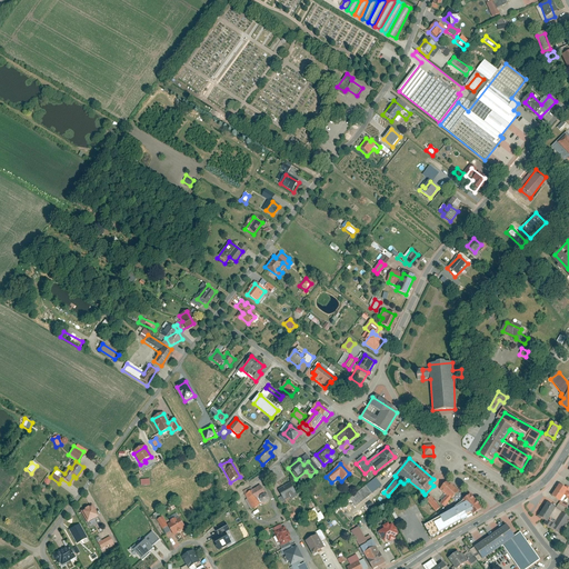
[(356,507),(381,486),(376,480),(350,500),(356,507)]
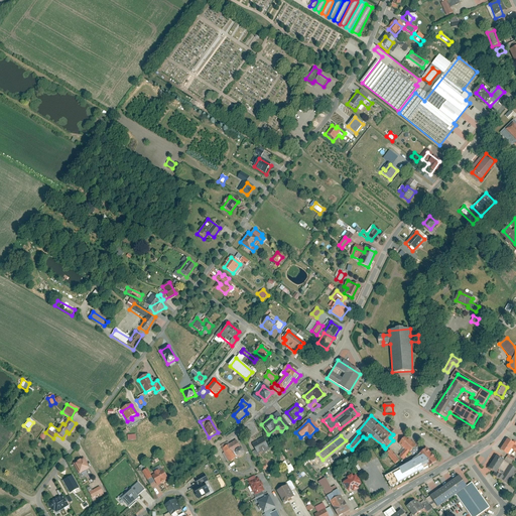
[(510,437),(503,447),(509,453),(512,448),(515,450),(515,444),(514,443),(515,441),(510,437)]
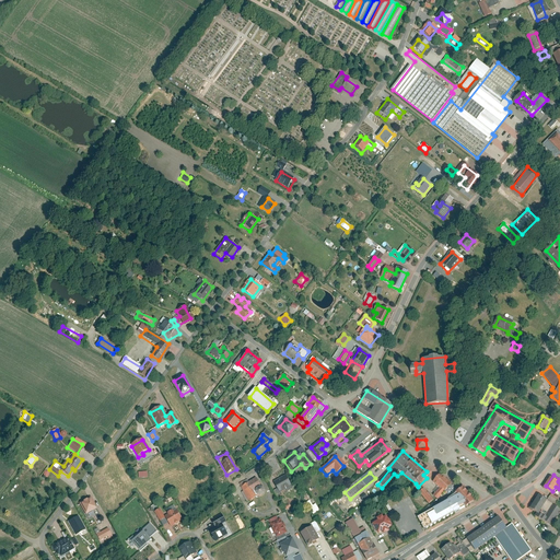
[(432,496),(436,499),(447,482),(438,476),(432,483),(438,487),(432,496)]
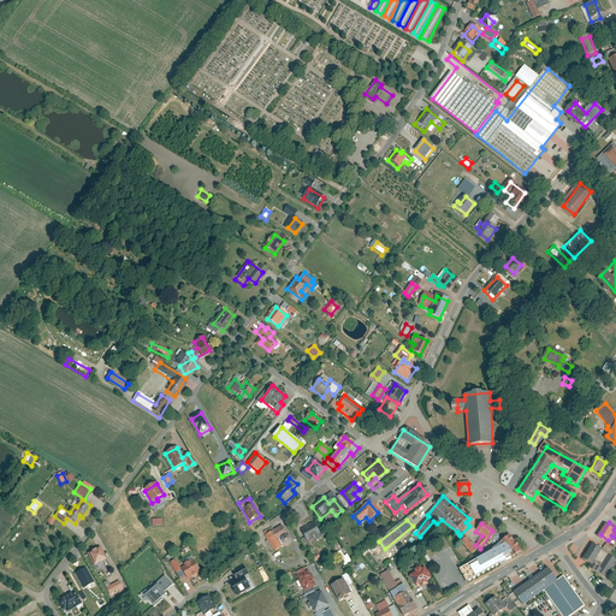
[(300,532),(304,543),(318,535),(313,525),(300,532)]
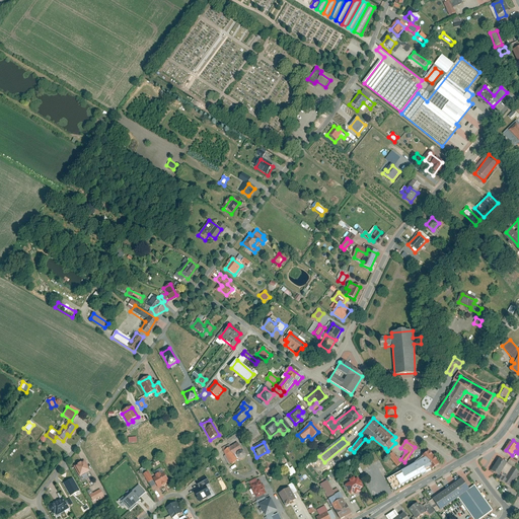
[(223,450),(230,464),(242,458),(236,444),(223,450)]
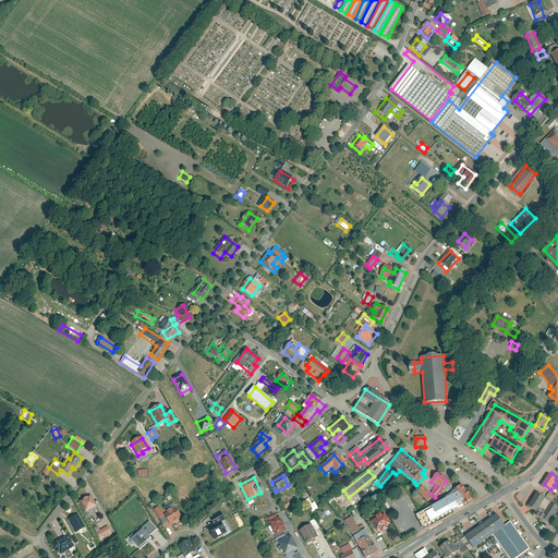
[(427,511),(433,521),(470,500),(460,484),(451,490),(450,494),(427,511)]
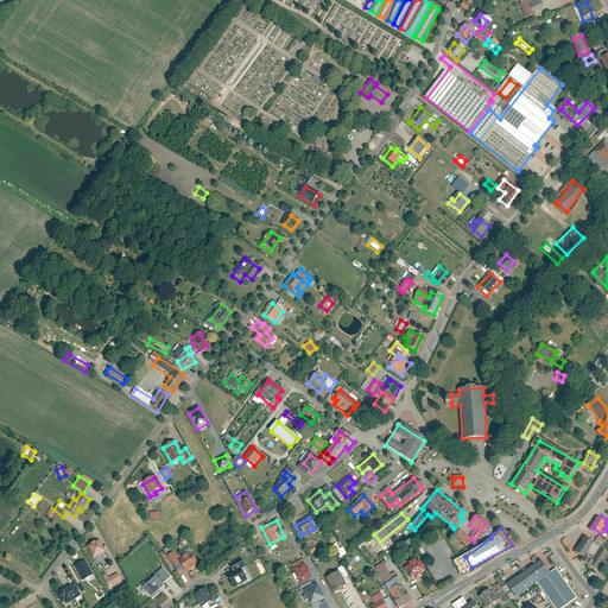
[(470,544),(460,531),(455,536),(466,548),(470,544)]
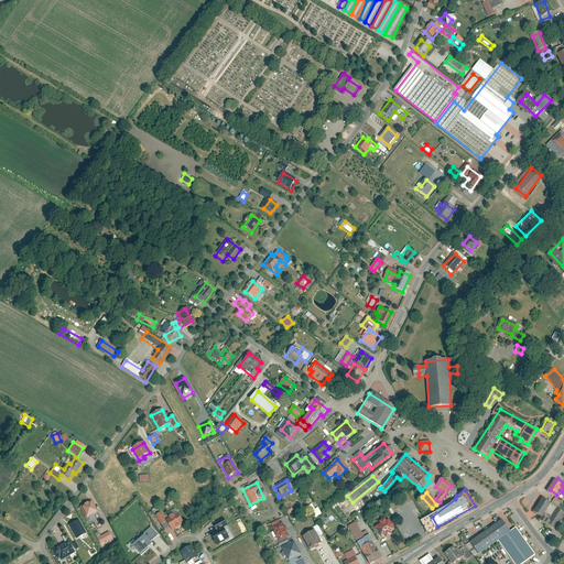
[(563,512),(563,509),(545,498),(538,510),(539,511),(543,513),(541,517),(556,525),(563,512)]
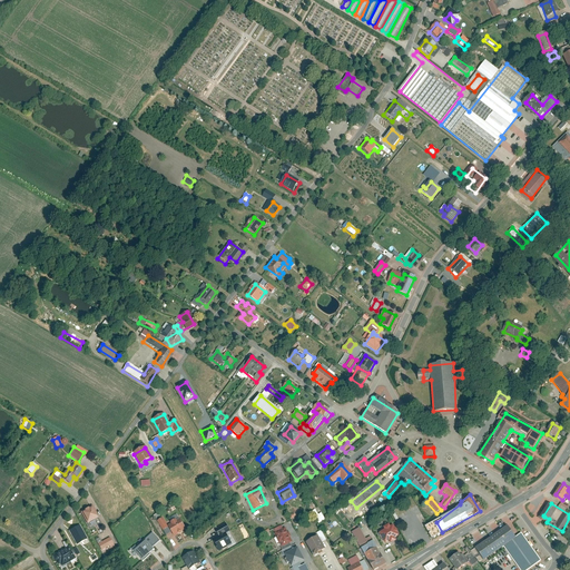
[(90,508),(79,512),(85,523),(96,518),(90,508)]
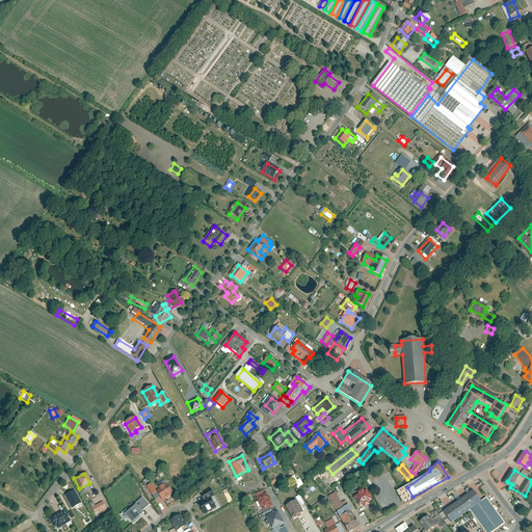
[(293,476),(290,478),(297,489),(303,485),(299,479),(296,481),(293,476)]
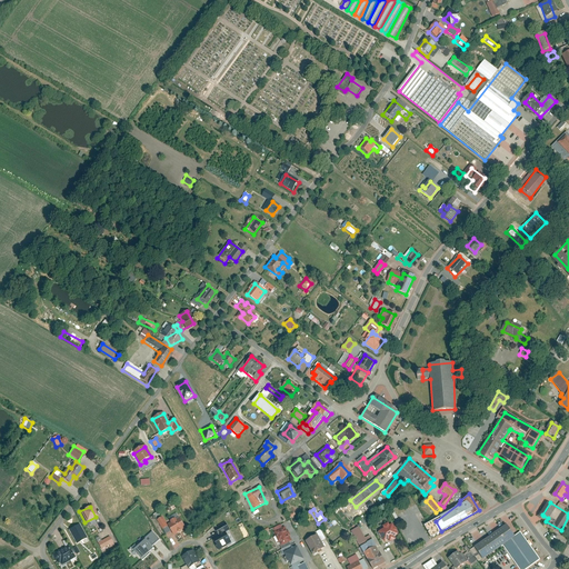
[(166,516),(158,520),(162,528),(165,527),(167,530),(171,528),(175,533),(183,528),(178,519),(170,523),(166,516)]
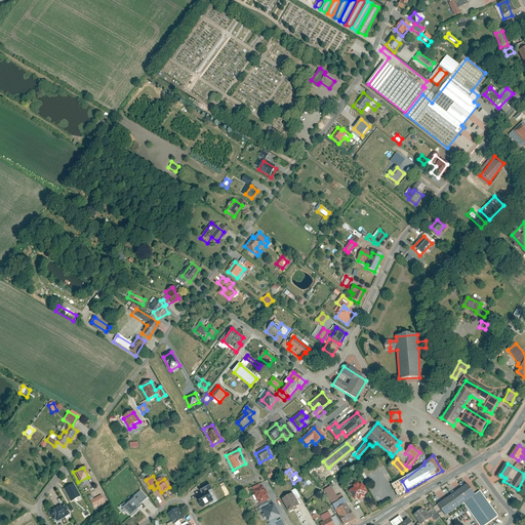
[(200,492),(195,495),(201,507),(211,501),(207,493),(212,490),(207,482),(197,487),(200,492)]
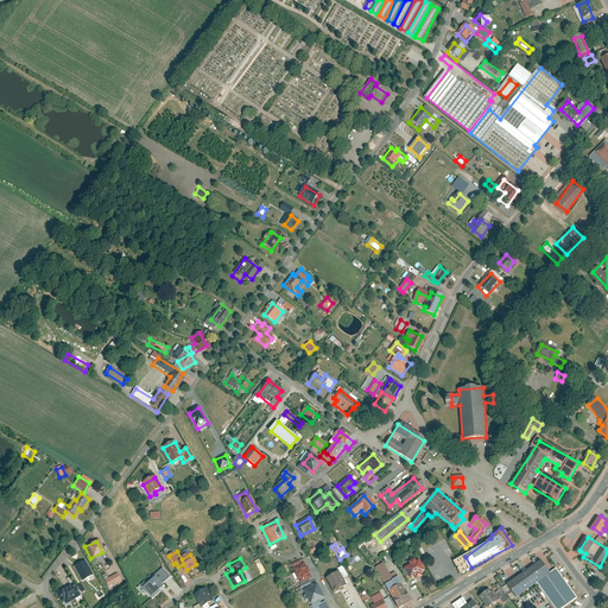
[(407,564),(409,565),(403,569),(410,583),(413,581),(416,583),(424,578),(423,576),(426,574),(419,561),(415,563),(413,561),(407,564)]
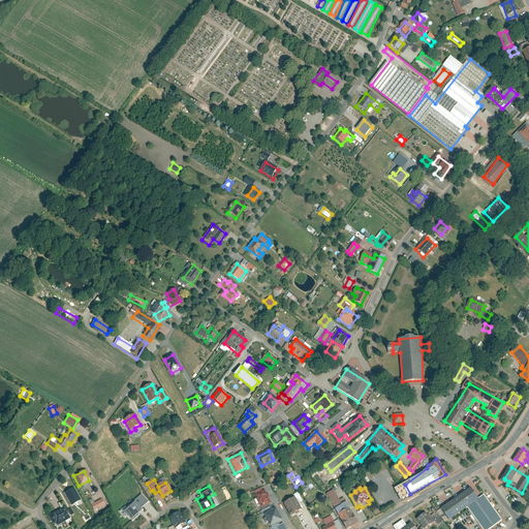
[(81,500),(73,489),(64,493),(71,505),(81,500)]
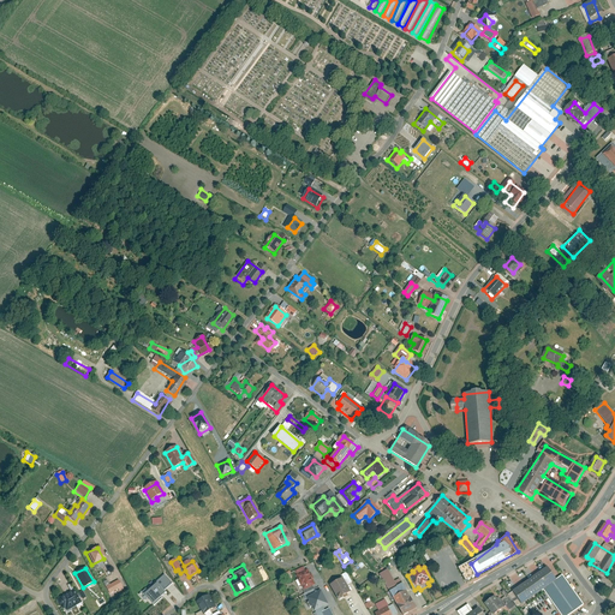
[(545,586),(565,614),(566,614),(583,603),(562,575),(557,579),(549,569),(518,592),(517,590),(502,601),(497,595),(487,603),(495,613),(505,605),(508,610),(521,601),(523,603),(545,586)]
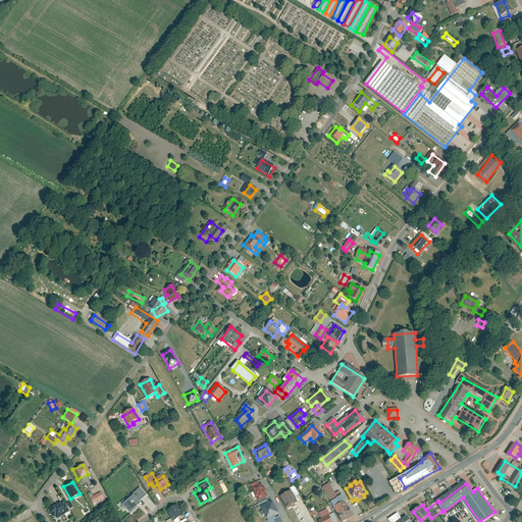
[(260,484),(251,489),(257,501),(266,497),(260,484)]
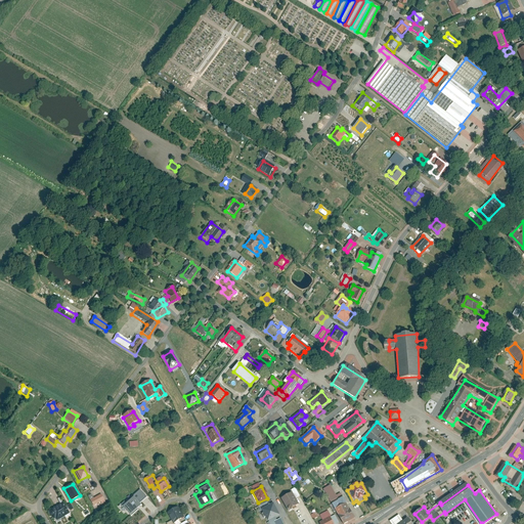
[(295,488),(291,490),(295,498),(299,496),(295,488)]
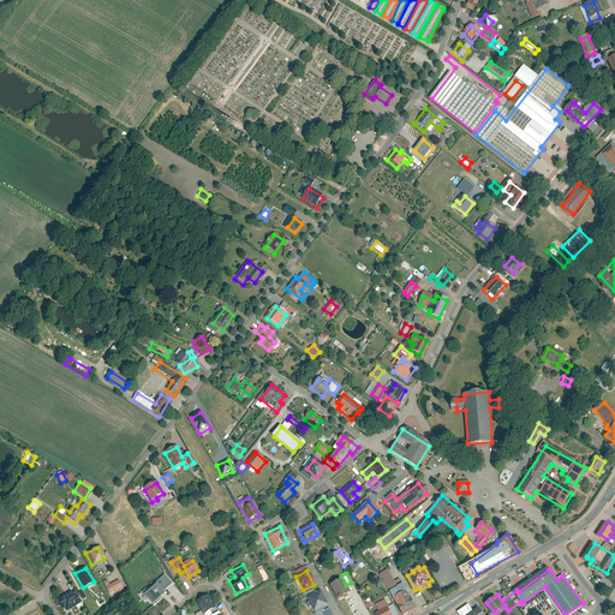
[(381,577),(401,614),(412,607),(398,581),(393,584),(387,573),(381,577)]
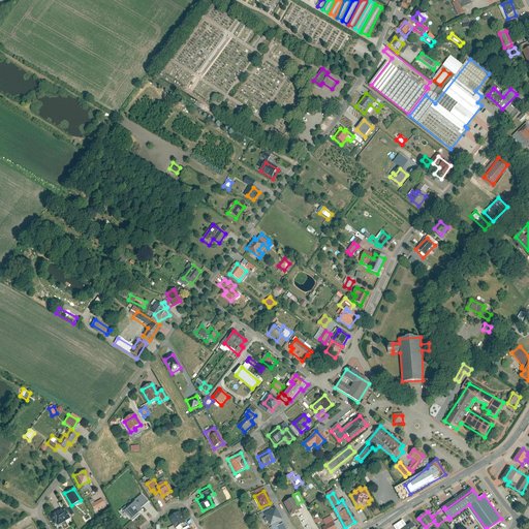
[(149,502),(143,495),(124,512),(133,522),(144,510),(143,509),(149,502)]
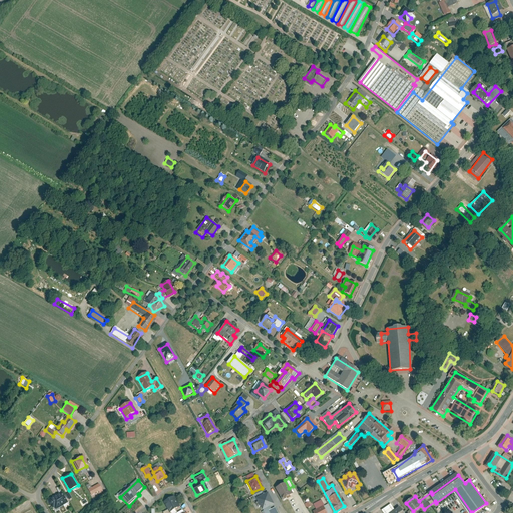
[(98,484),(87,489),(90,497),(97,493),(99,495),(103,492),(98,484)]
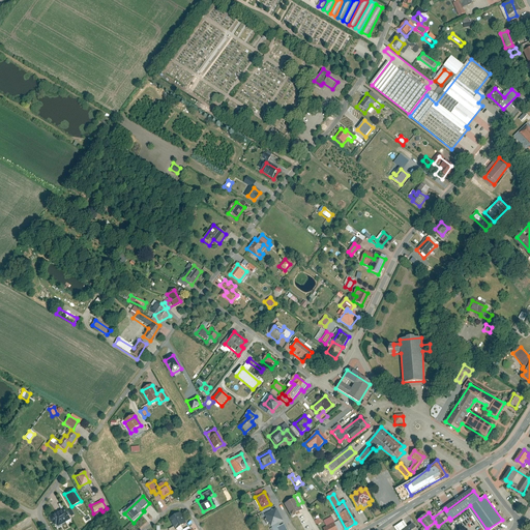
[(287,504),(293,514),(299,511),(294,501),(287,504)]
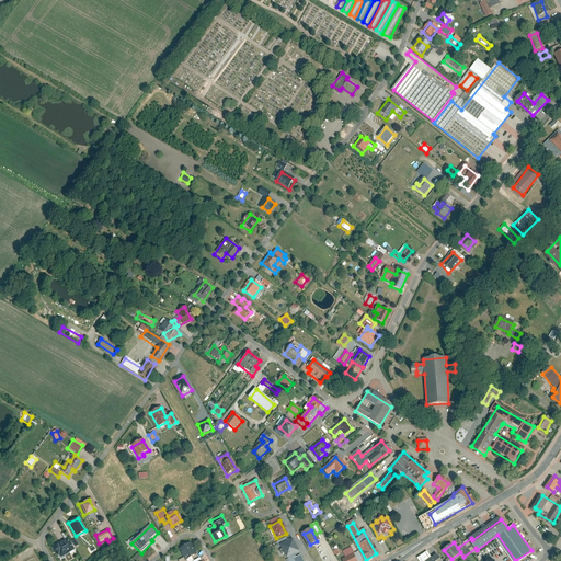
[(67,537),(50,547),(58,560),(75,550),(67,537)]
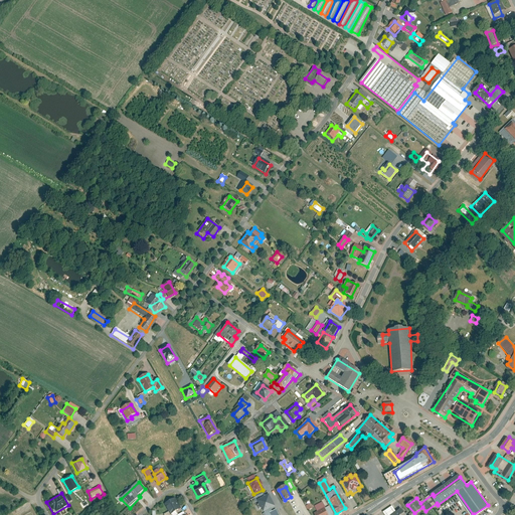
[(269,496),(259,502),(264,512),(275,506),(269,496)]
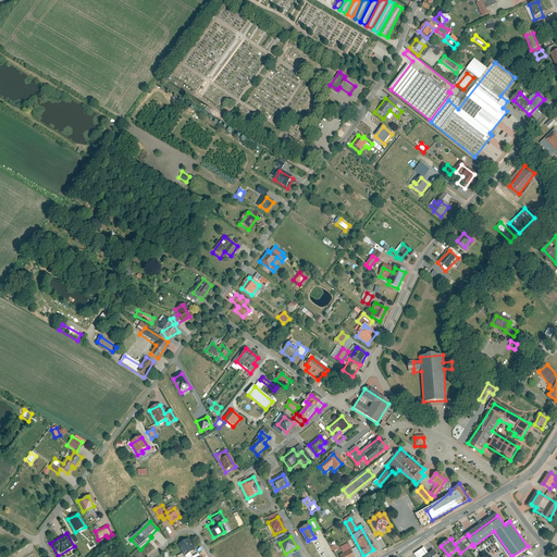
[(188,556),(186,552),(194,547),(189,539),(178,545),(182,552),(176,555),(177,556),(188,556)]
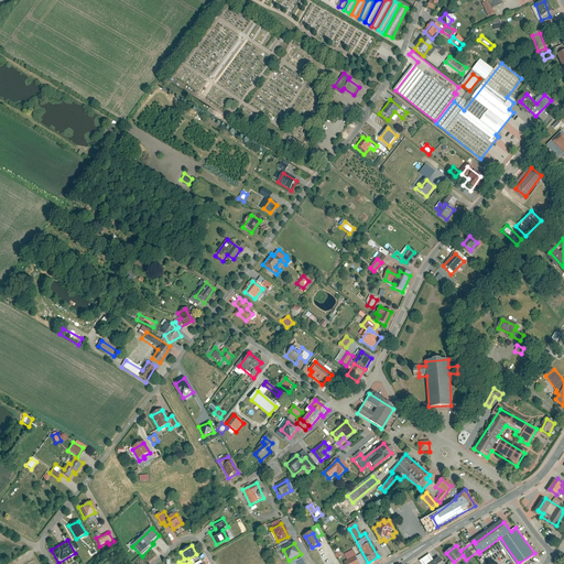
[(365,563),(360,555),(357,557),(353,551),(345,555),(348,562),(344,563),(365,563)]
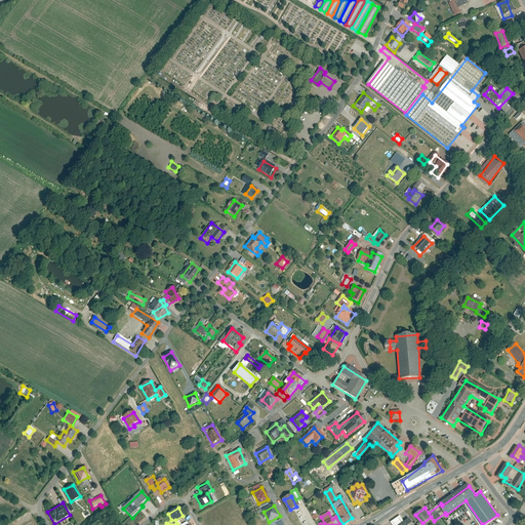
[(18,514),(9,519),(13,524),(22,519),(18,514)]
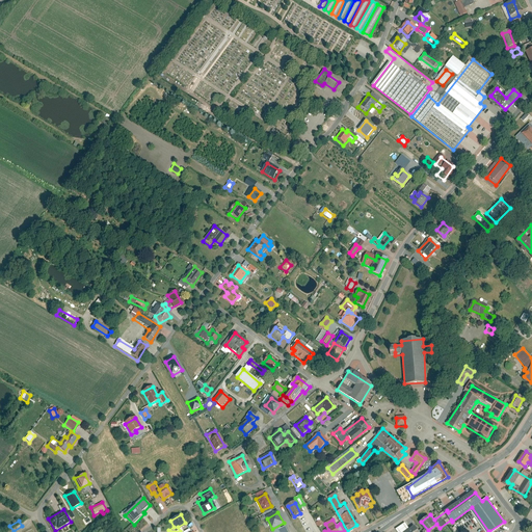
[(424,531),(423,531),(419,531),(416,525),(409,528),(406,523),(396,528),(398,531),(424,531)]
